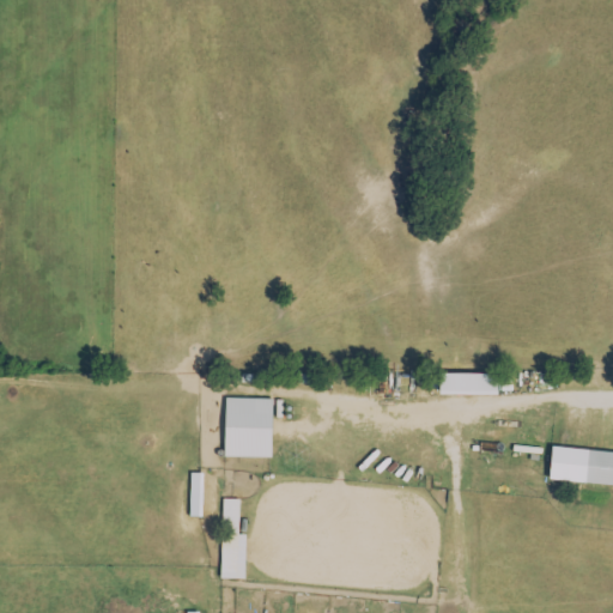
[(439,394),(497,394),(497,372),(439,374),(439,394)]
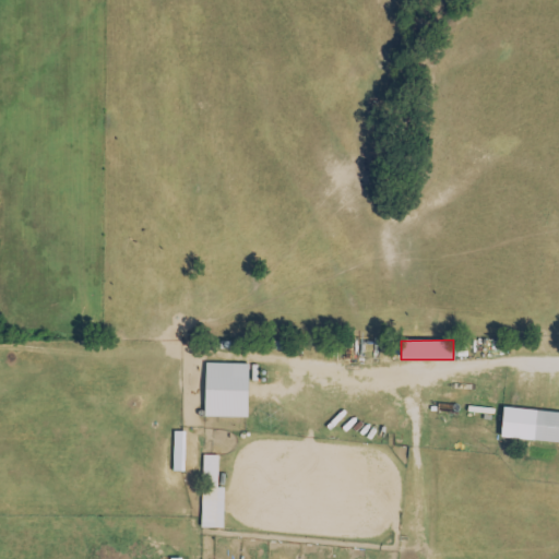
[(205,417),(248,417),(249,364),(205,364),(205,417)]
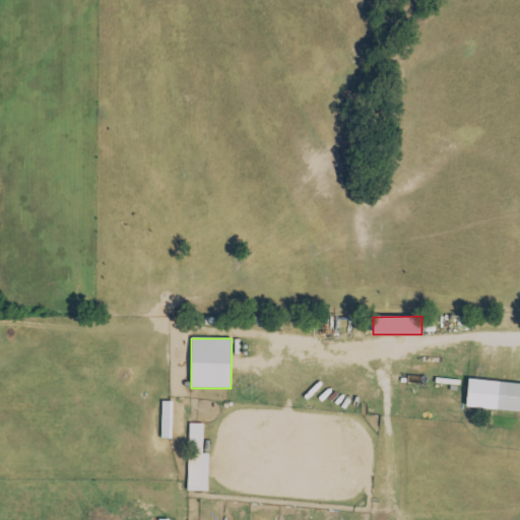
[(519,383),(468,380),(466,408),(519,411),(519,383)]
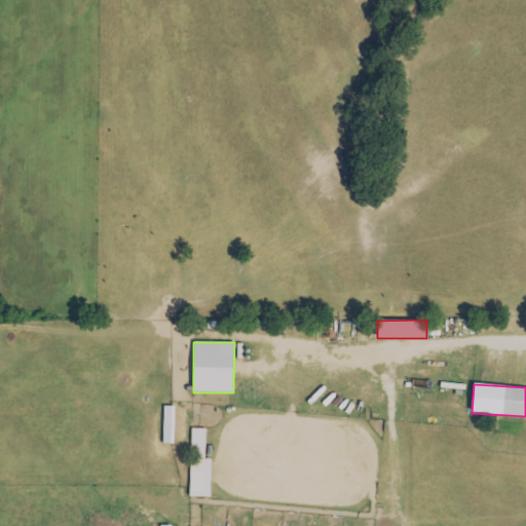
[(162,444),(174,444),(175,406),(163,406),(162,444)]
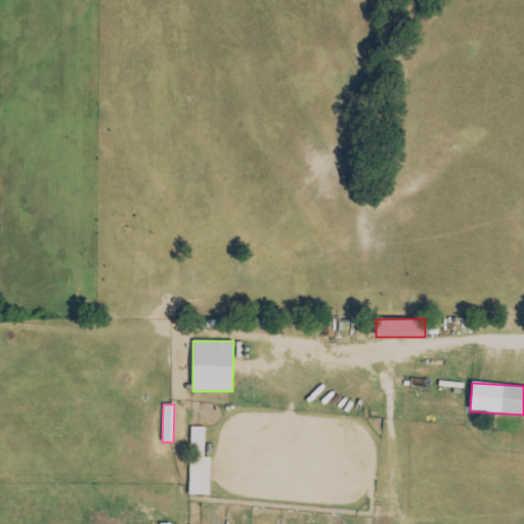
[(189,495),(210,495),(211,456),(205,456),(205,427),(190,427),(189,495)]
